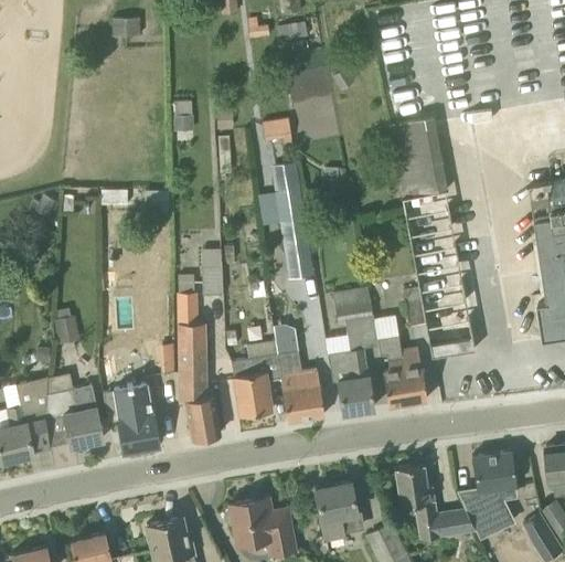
[(236,0),(211,0),(212,2),(220,2),(221,16),(237,14),(236,0)]
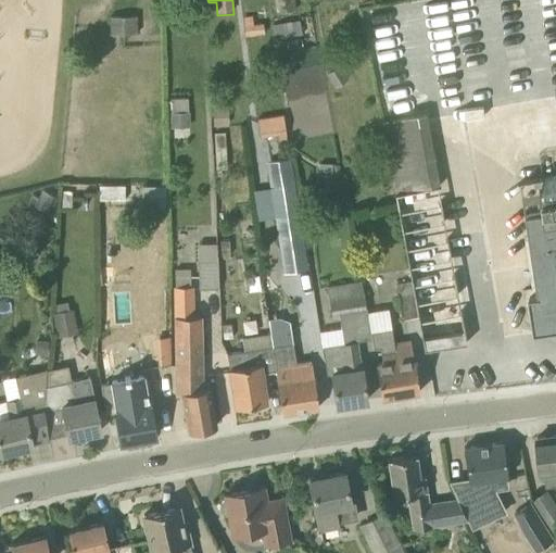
[(292,0),(275,0),(278,16),(294,13),(292,0)]
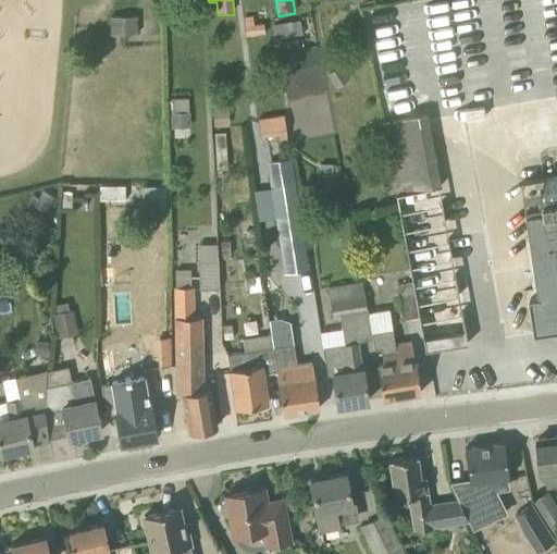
[(301,23),(274,27),(276,42),(304,38),(301,23)]
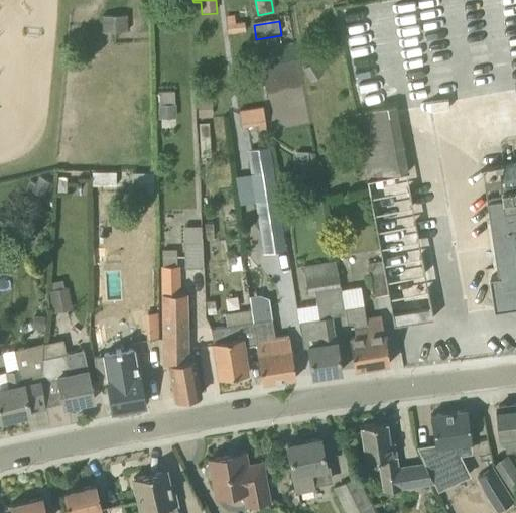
[(303,71),(311,84),(324,77),(315,63),(303,71)]
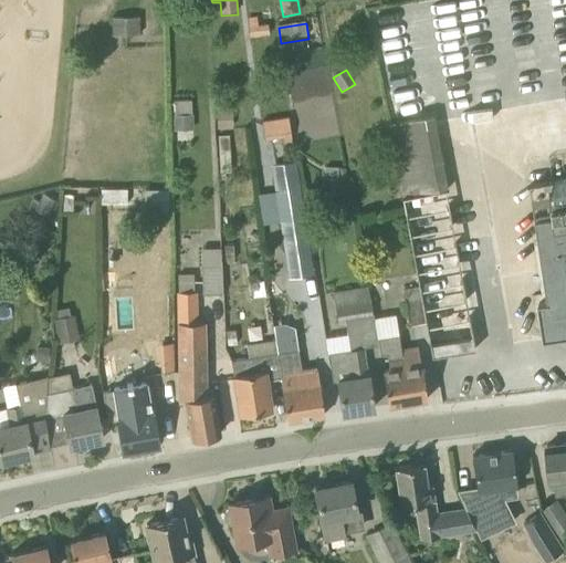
[(217,112),(218,131),(233,131),(232,112),(217,112)]
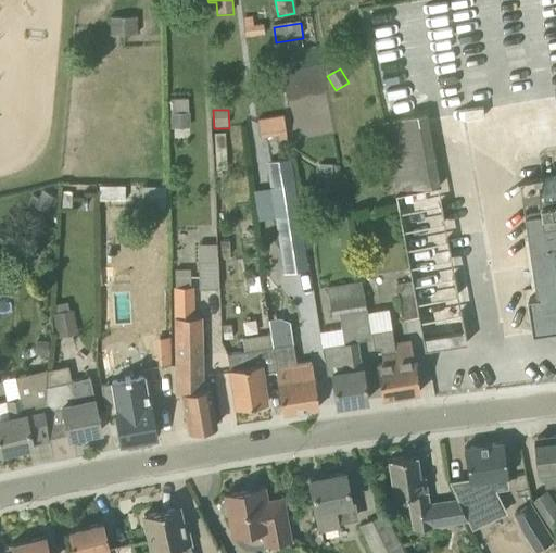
[(188,115),(172,115),(171,115),(172,130),(190,129),(190,115),(188,115)]
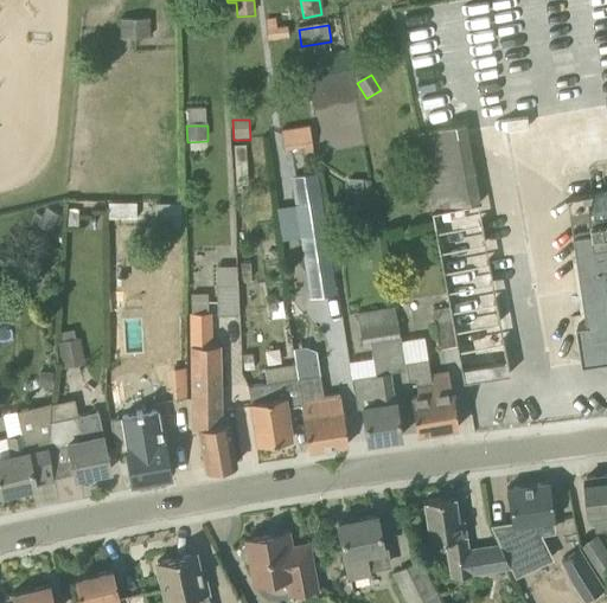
[(306,127),(275,129),(278,158),(307,155),(306,127)]
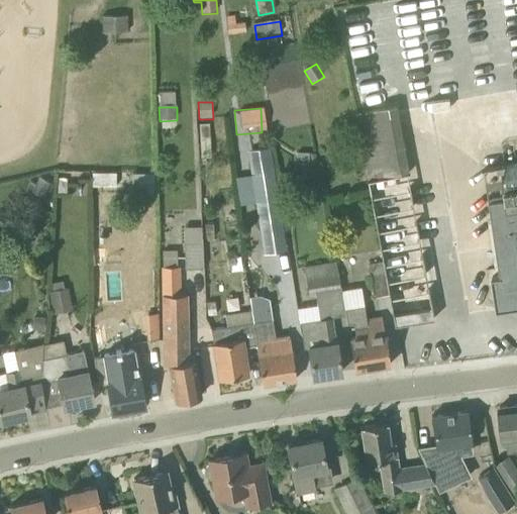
[(408,175),(398,117),(357,123),(368,182),(408,175)]
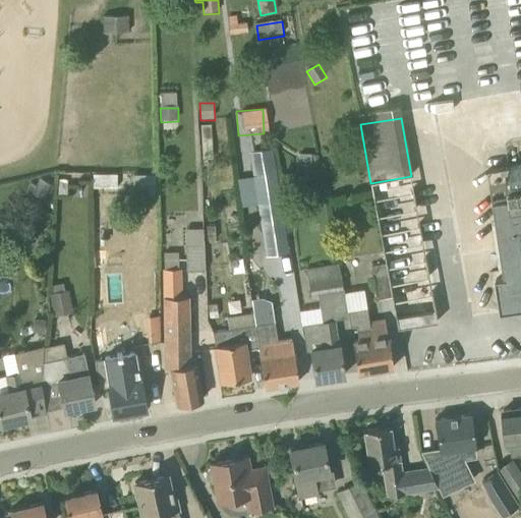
[(286,234),(275,162),(252,166),(263,238),(286,234)]
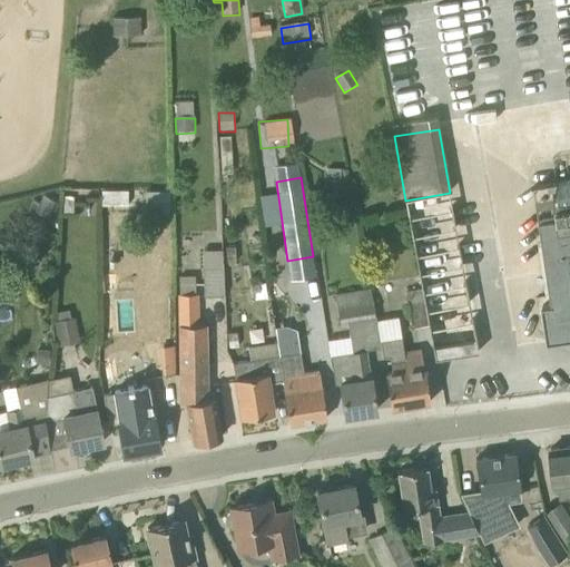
[(341,183),(326,182),(325,202),(349,203),(350,184),(341,183)]
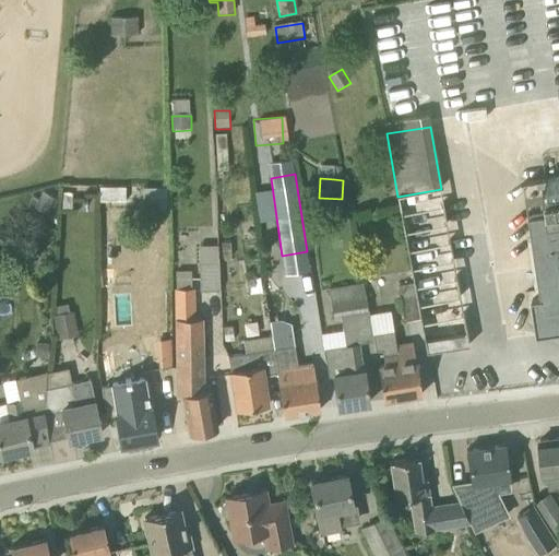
[(538,336),(558,333),(558,178),(548,180),(525,184),(543,299),(533,300),(538,336)]
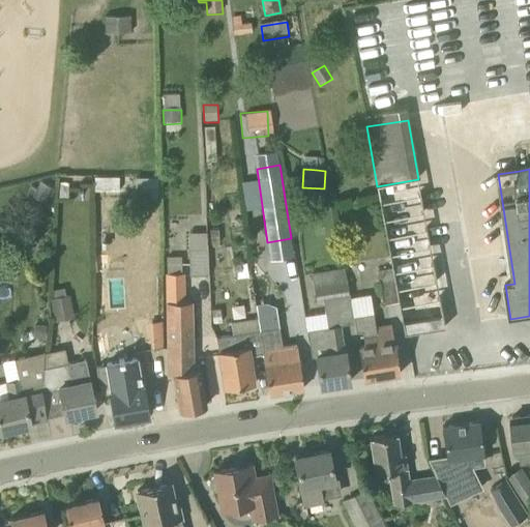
[(405,335),(445,329),(418,179),(377,186),(392,270),(399,303),(405,335)]
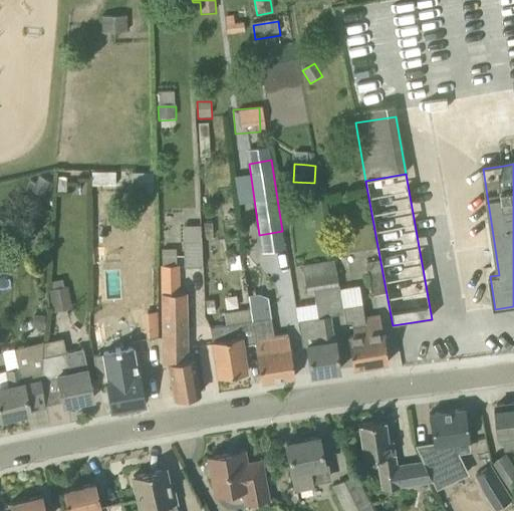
[(144,196),(144,175),(132,175),(132,196),(144,196)]
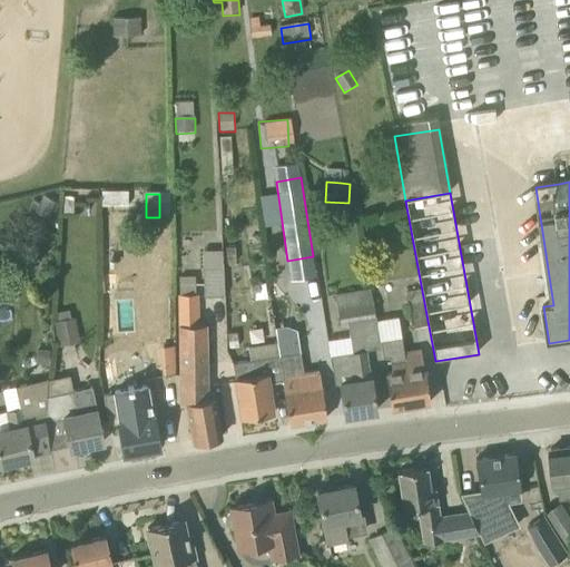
[(205,300),(225,299),(224,270),(204,270),(205,300)]
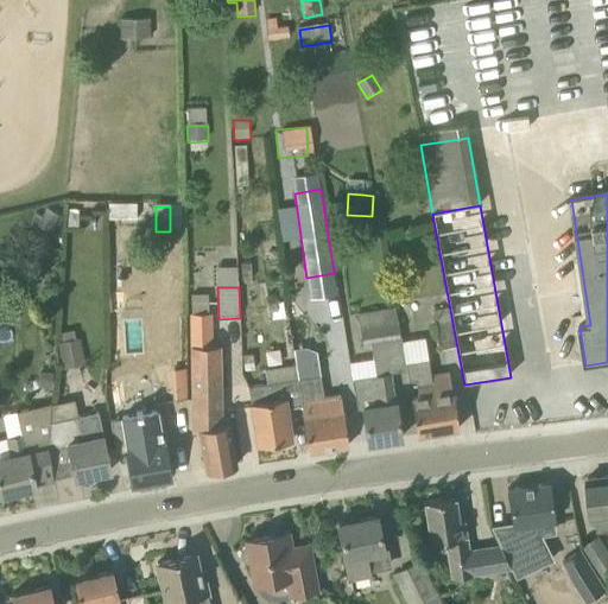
[(358,316),(365,351),(401,345),(399,328),(396,310),(358,316)]
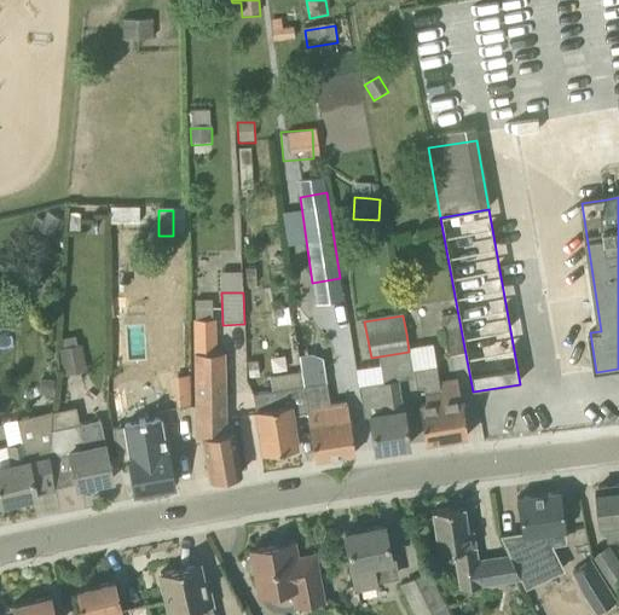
[(449,358),(466,354),(458,315),(441,319),(449,358)]
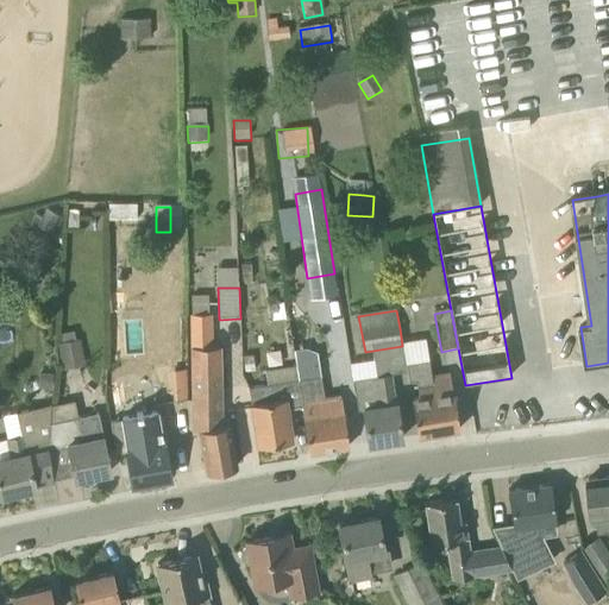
[(192,316),(193,392),(221,392),(220,348),(212,350),(212,316),(208,316),(193,316),(192,316)]
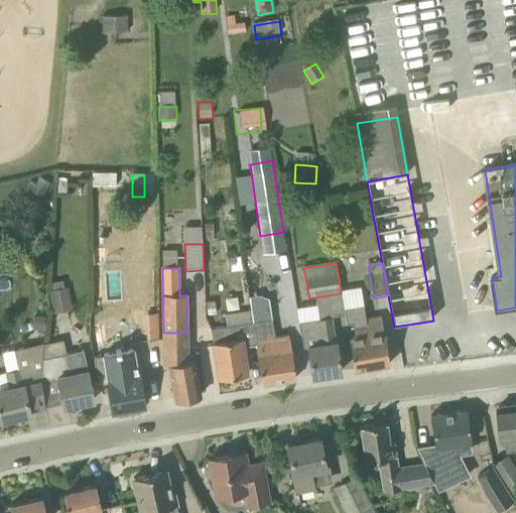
[(65,290),(52,293),(49,294),(54,316),(72,312),(68,290),(65,290)]
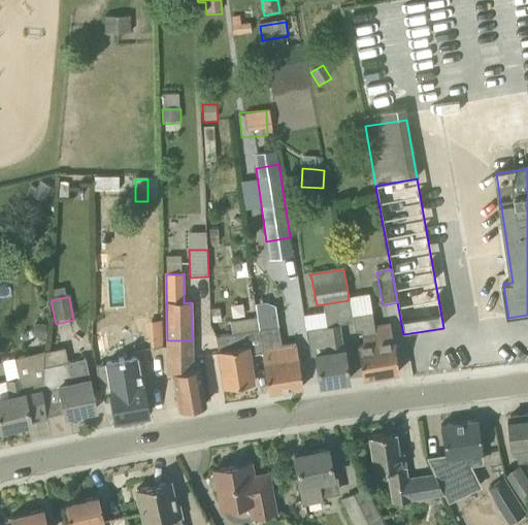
[(319,313),(299,316),(301,328),(321,325),(319,313)]
